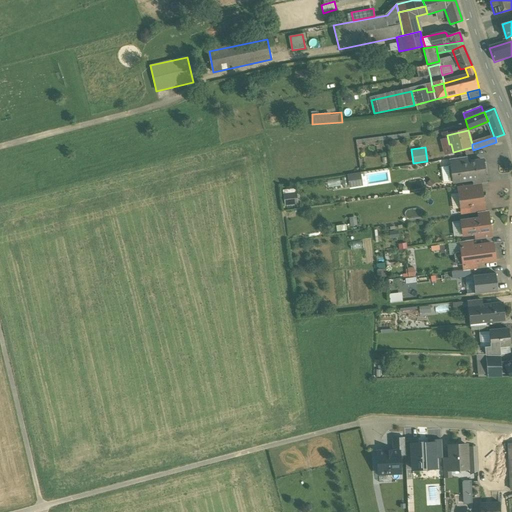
[(467,157),(450,159),(451,165),(467,163),(467,157)]
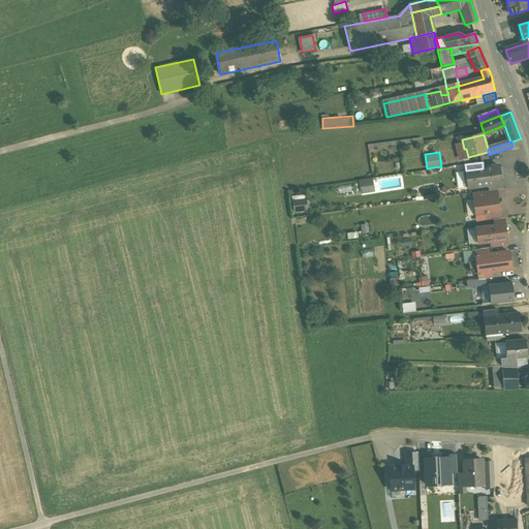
[(466,170),(468,188),(488,185),(500,183),(501,183),(499,166),(483,168),(466,170)]
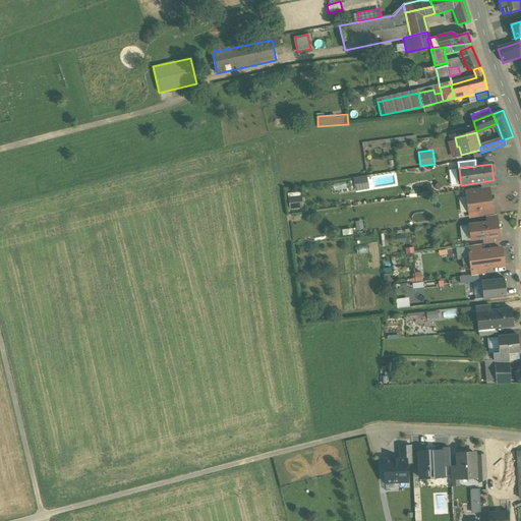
[(369,175),(355,177),(357,190),(371,188),(369,175)]
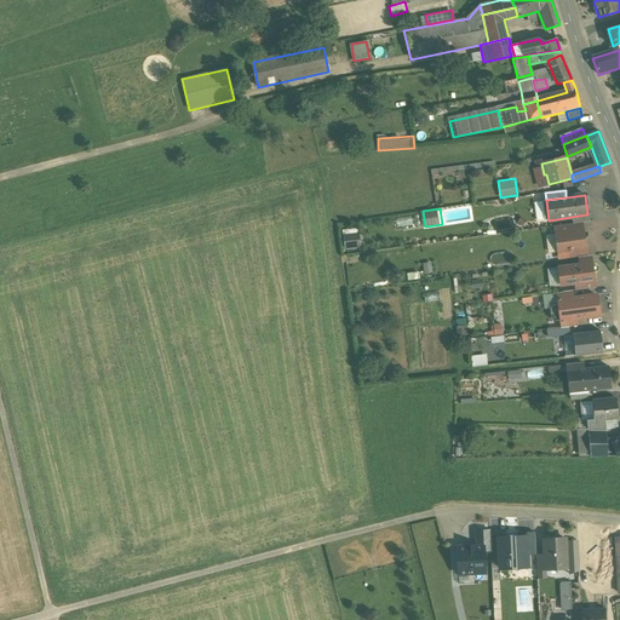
[(361,228),(344,229),(345,248),(362,247),(361,228)]
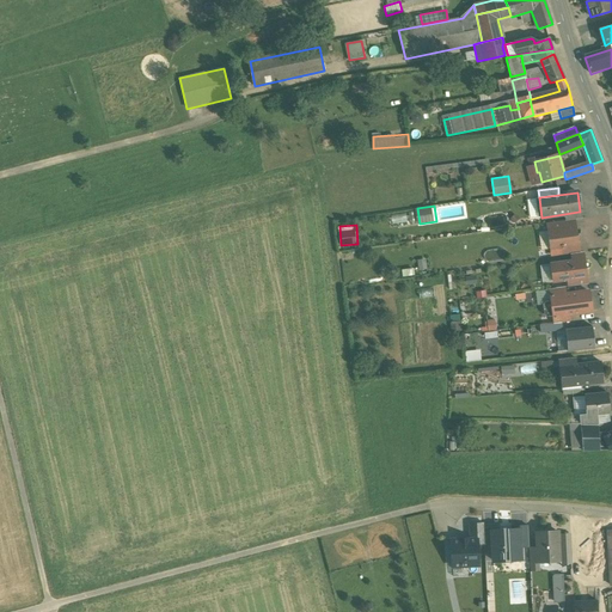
[(560,228),(549,231),(551,249),(561,248),(577,245),(579,245),(576,226),(575,227),(560,228)]
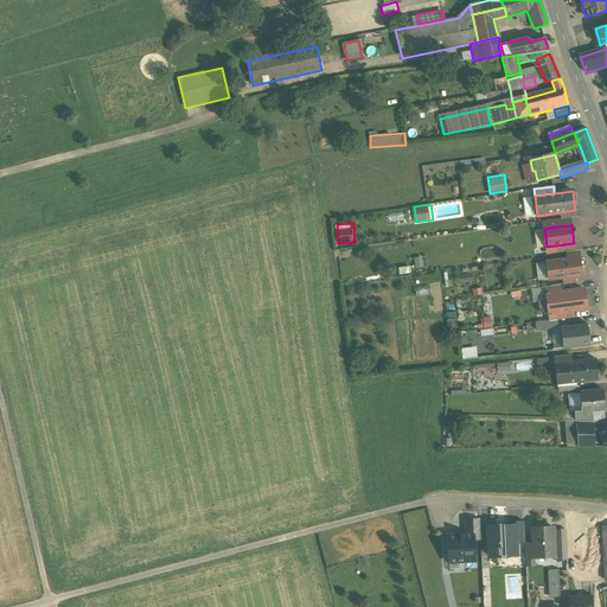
[(573,243),(556,246),(556,254),(566,253),(574,250),(573,243)]
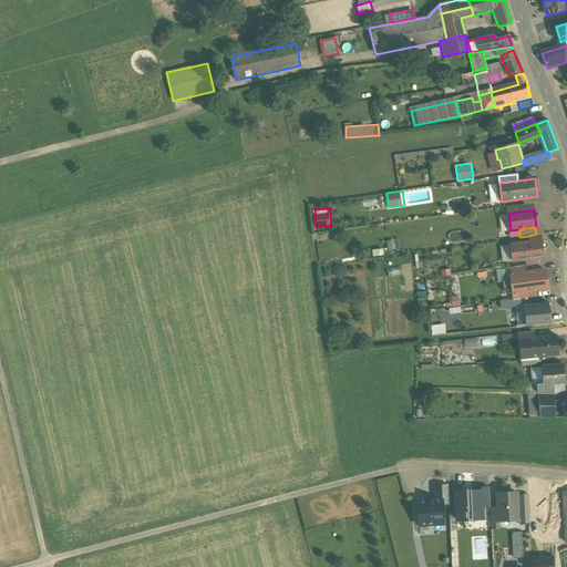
[(528,241),(511,245),(513,260),(525,259),(543,257),(540,240),(529,241),(528,241)]
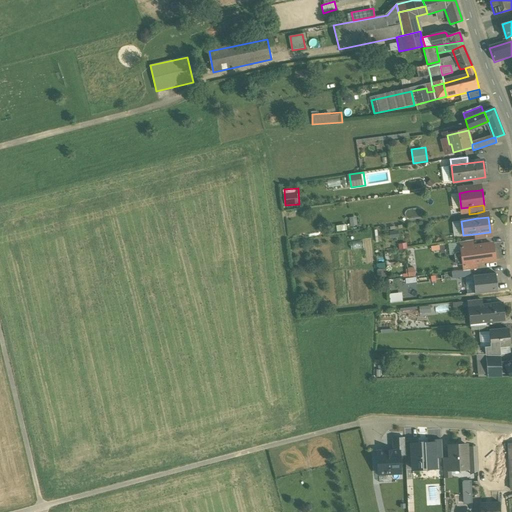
[(490,232),(474,234),(475,240),(491,238),(490,232)]
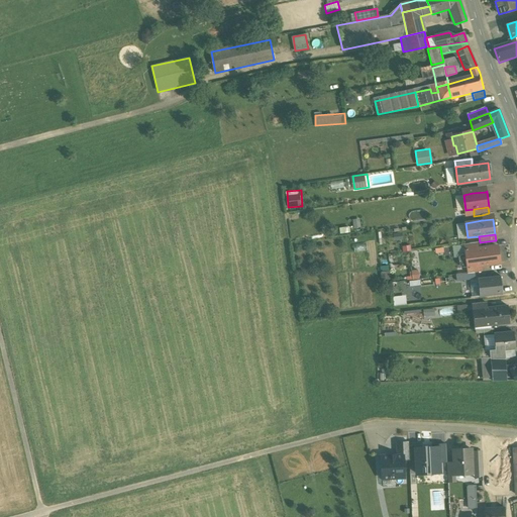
[(478,249),(464,250),(468,268),(480,266),(499,264),(497,246),(478,249)]
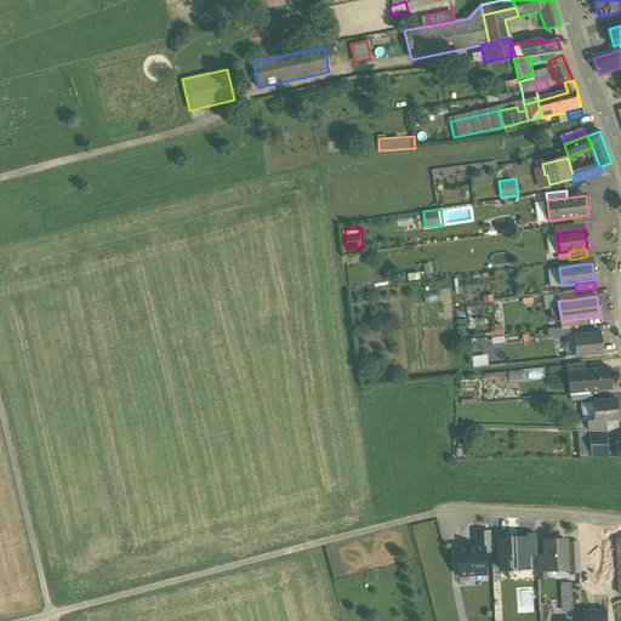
[(505,324),(494,324),(494,334),(505,334),(505,324)]
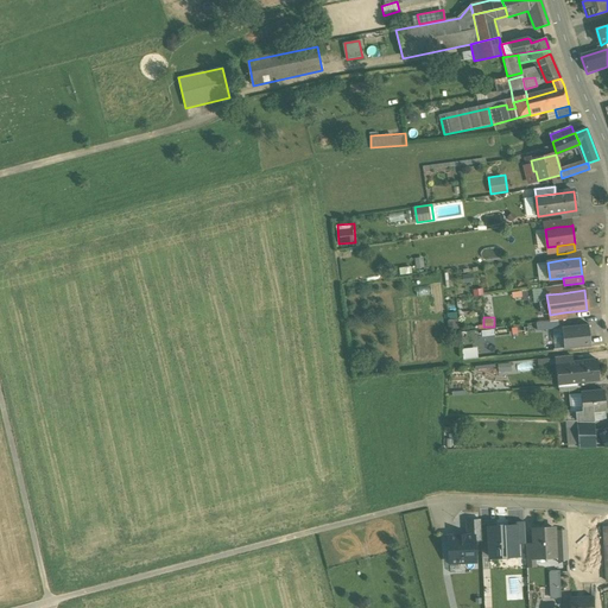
[(559,328),(558,321),(550,322),(537,323),(537,330),(552,329),(559,328)]
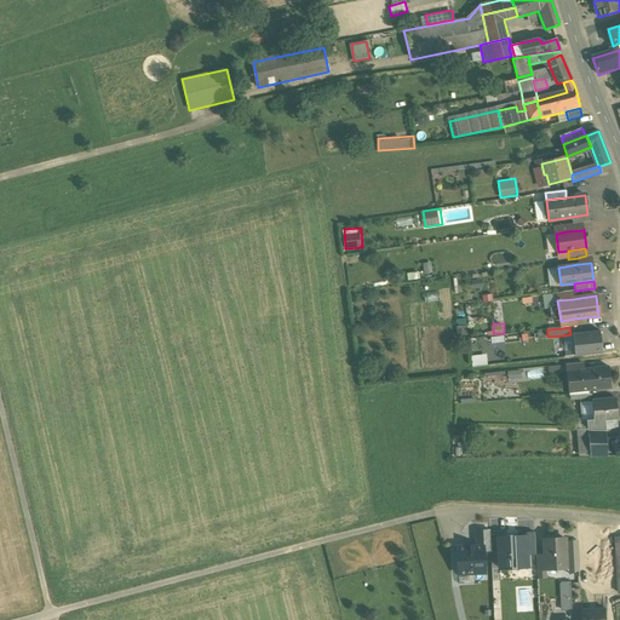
[(563,336),(566,356),(601,352),(603,352),(601,331),(570,334),(563,336)]
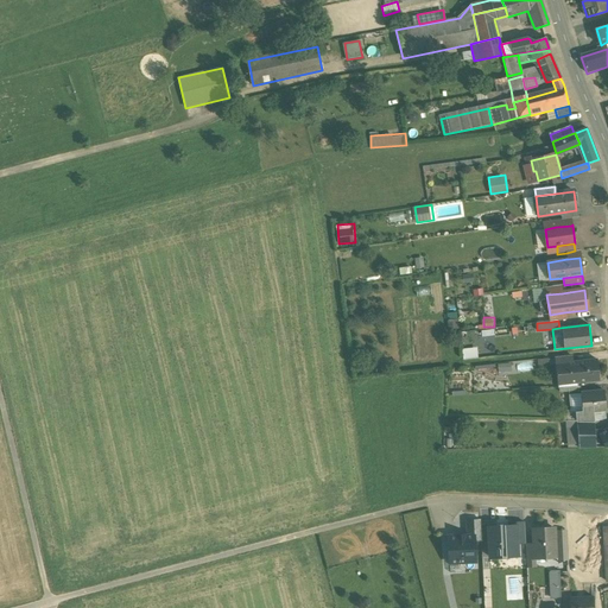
[(463,348),(464,359),(479,358),(477,347),(463,348)]
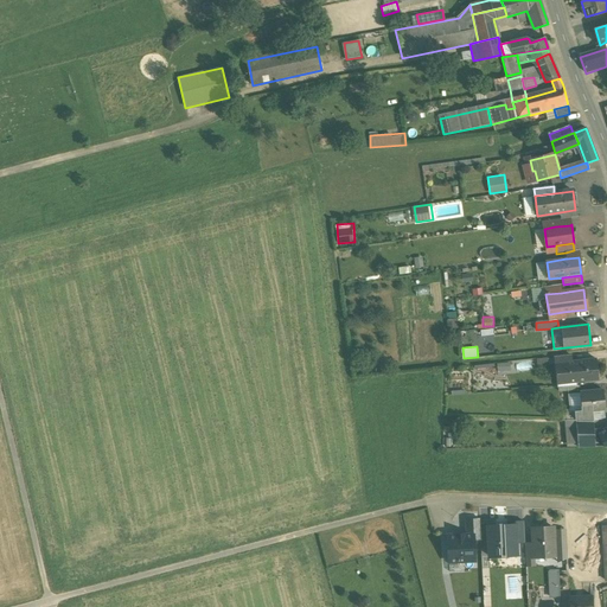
[(596,359),(574,362),(574,363),(575,378),(576,382),(599,379),(596,359)]
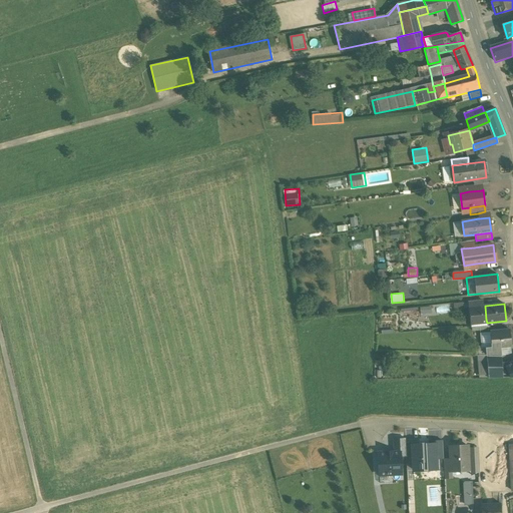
[(482,307),(469,308),(470,321),(479,320),(486,320),(485,307),(482,307)]
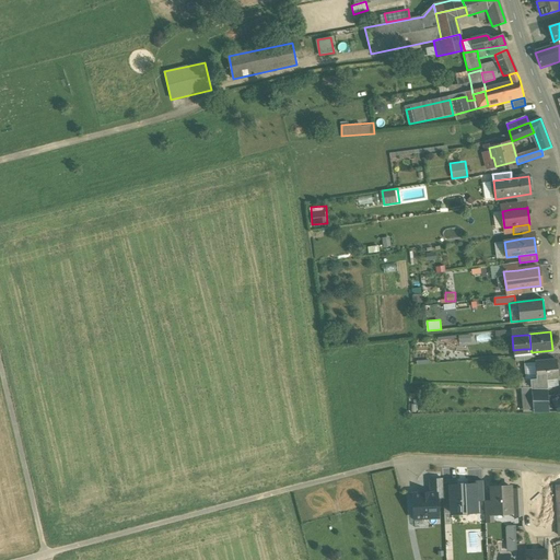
[(557,360),(535,362),(535,363),(536,378),(536,380),(546,378),(558,377),(557,360)]
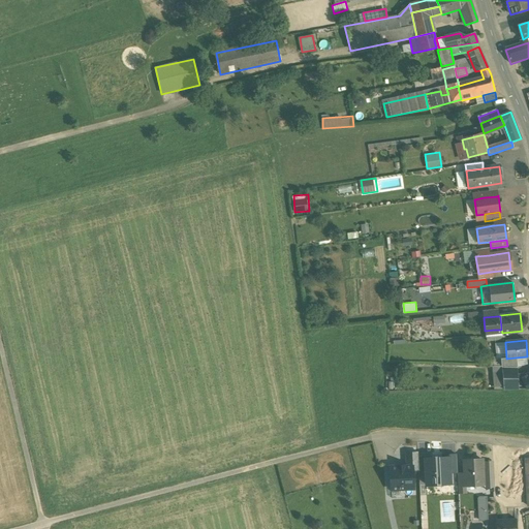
[(505,343),(496,344),(498,359),(506,358),(505,343)]
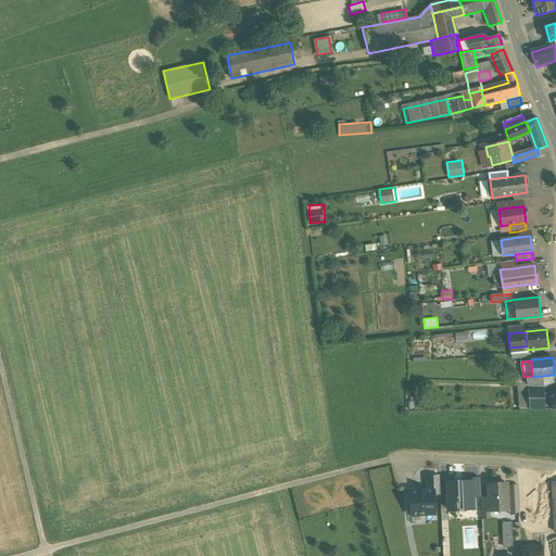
[(542,376),(532,377),(532,376),(523,377),(514,378),(515,386),(517,386),(528,386),(543,387),(542,376)]
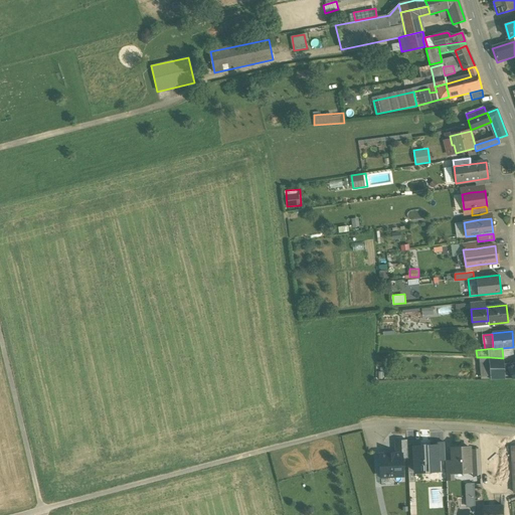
[(489,357),(479,357),(481,378),(491,377),(489,357)]
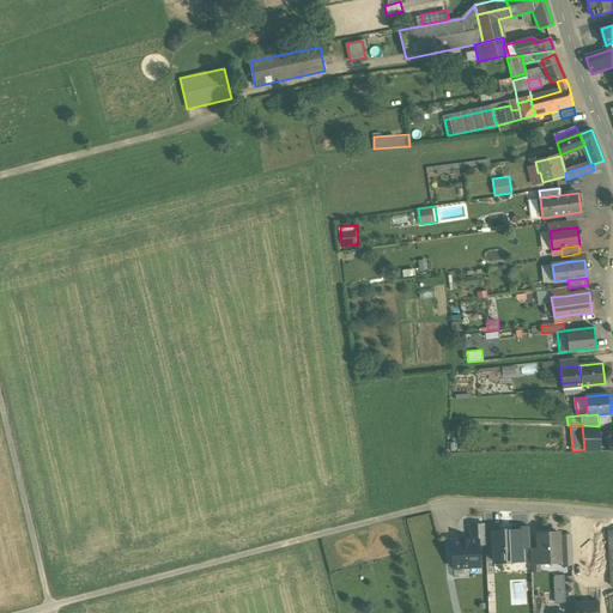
[(599,426),(582,425),(584,449),(584,453),(601,451),(599,426)]
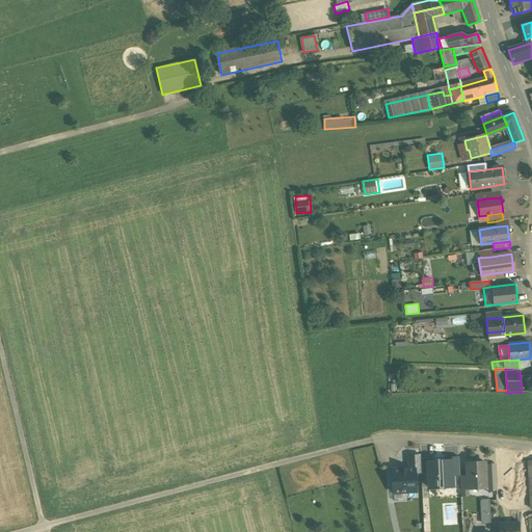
[(420,455),(408,455),(408,469),(415,469),(415,474),(420,474),(420,455)]
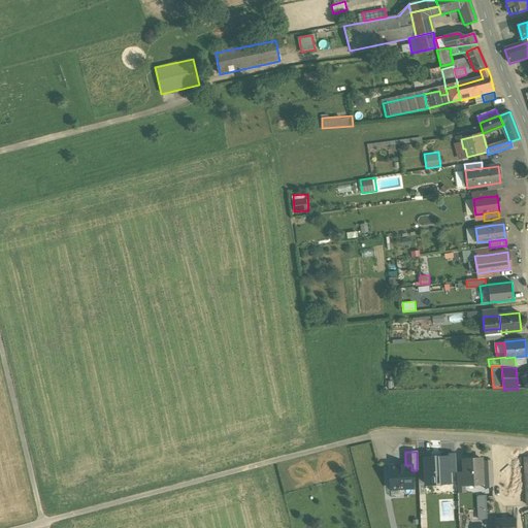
[(441,455),(441,457),(449,457),(450,472),(457,471),(456,454),(441,455)]
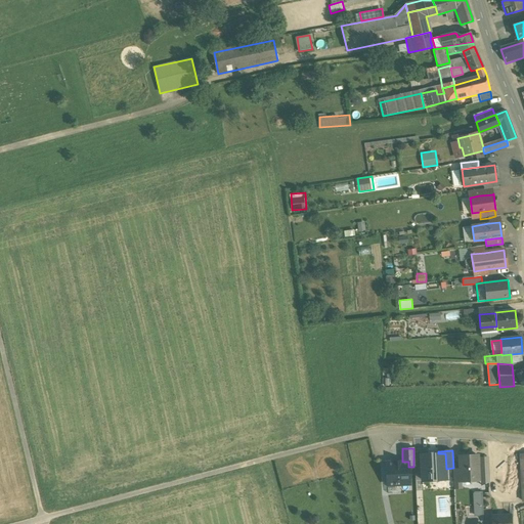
[(496,471),(506,470),(505,452),(495,453),(496,471)]
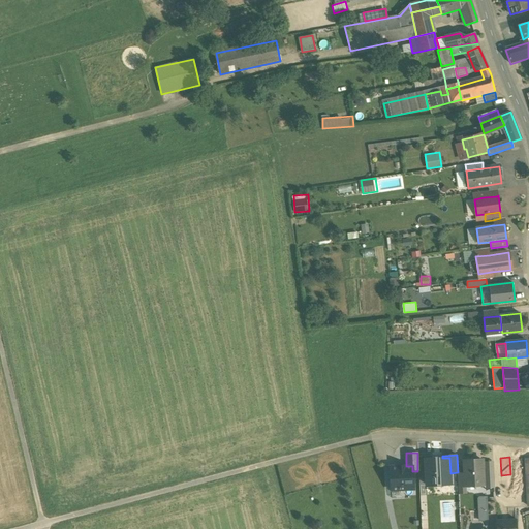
[(442,458),(426,459),(427,486),(452,485),(450,473),(449,458),(442,458)]
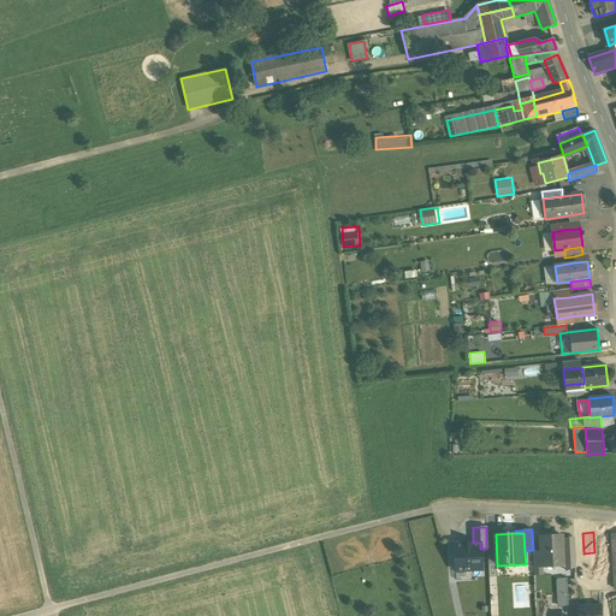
[(562,535),(540,537),(542,552),(542,564),(543,564),(563,563),(562,535)]
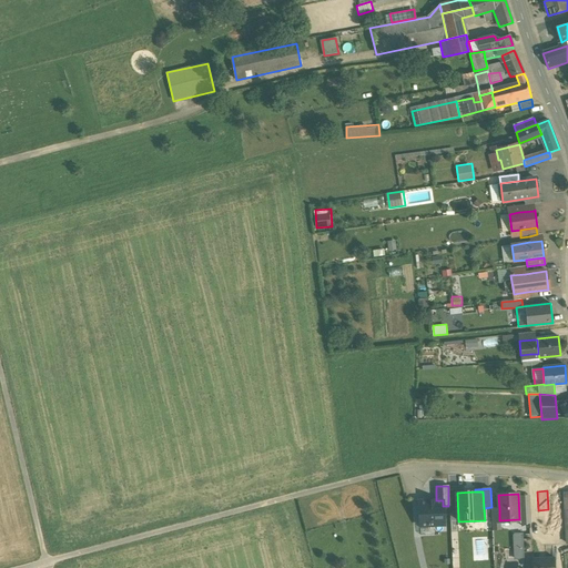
[(436,500),(419,501),(419,526),(444,525),(443,506),(443,500),(436,500)]
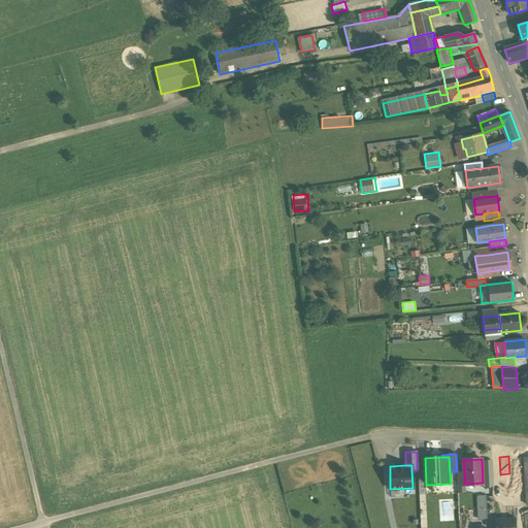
[(464,473),(457,473),(458,492),(466,492),(465,484),(464,484),(464,473)]
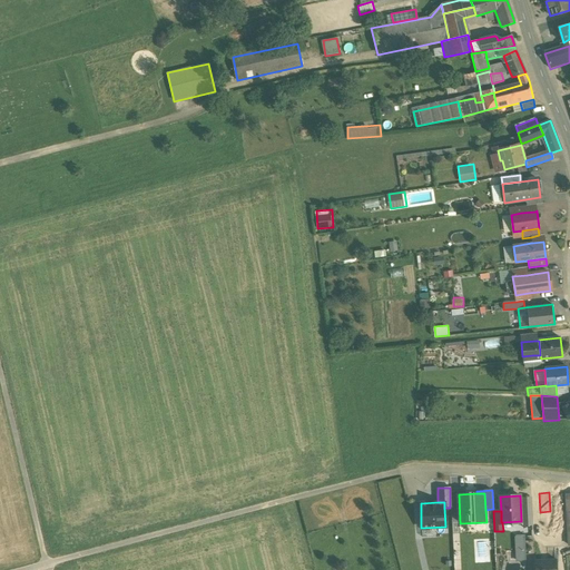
[(526,561),(524,536),(519,534),(517,538),(518,561),(526,561)]
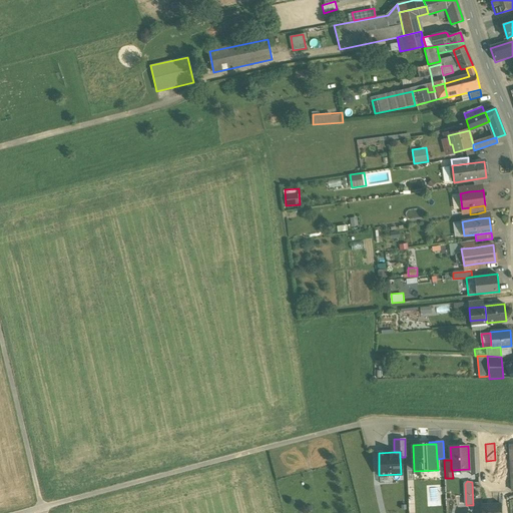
[(500,512),(500,504),(482,505),(481,512),(500,512)]
